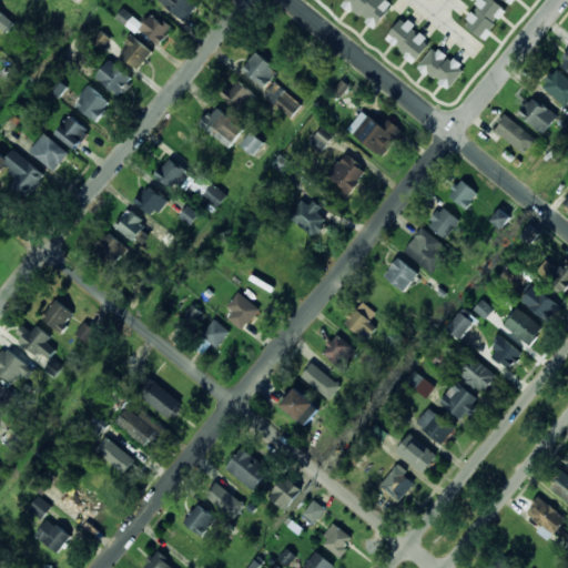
[(156,0),(186,22),(199,6),(191,0),(156,0)]
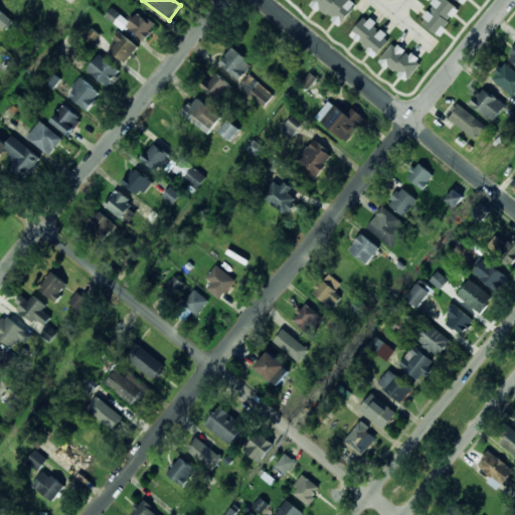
[(358,4),(352,0),(314,0),(312,3),(340,26),(358,4)]
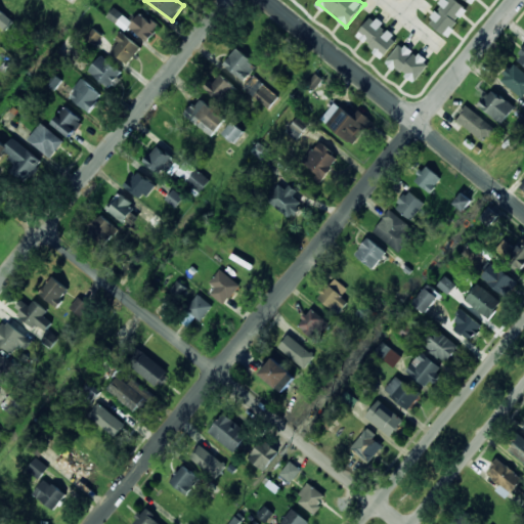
[(468,8),(455,0),(443,0),(428,23),(447,37),(468,8)]
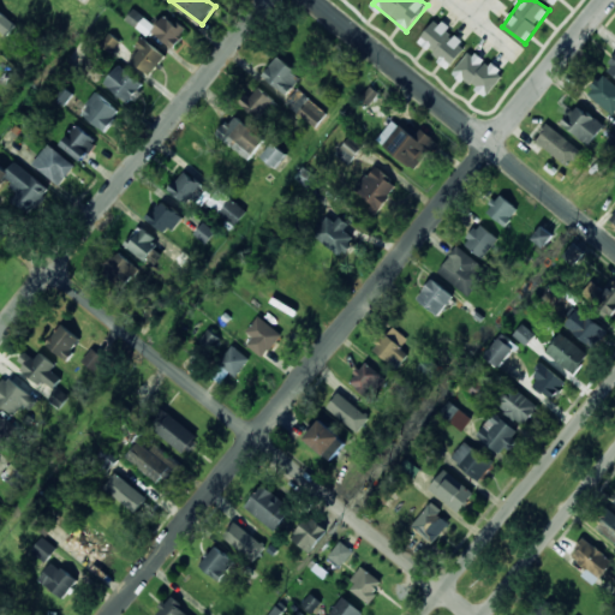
[(155,23),(132,10),(126,22),(149,35),(155,23)]
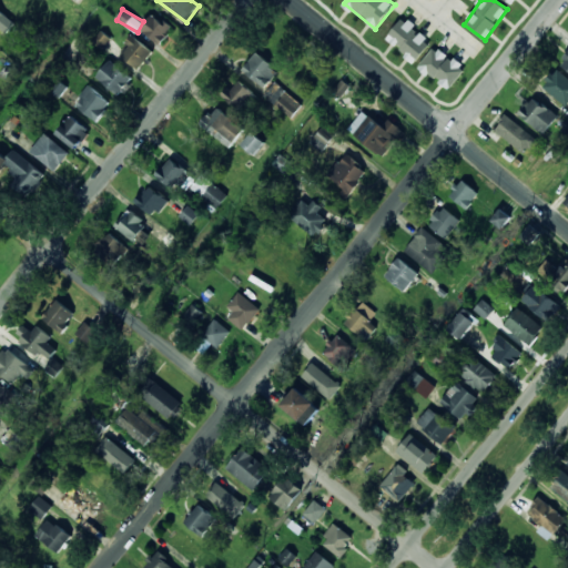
[(160,44),(171,28),(151,14),(140,30),(160,44)]
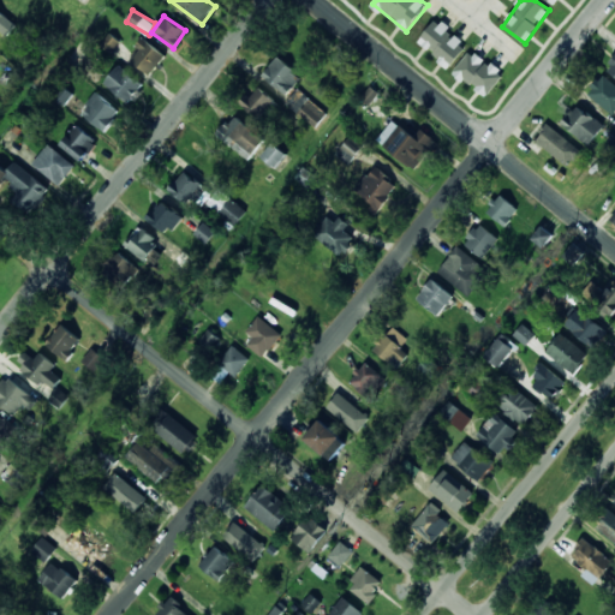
[(449,67),(467,46),(436,19),(418,42),(449,67)]
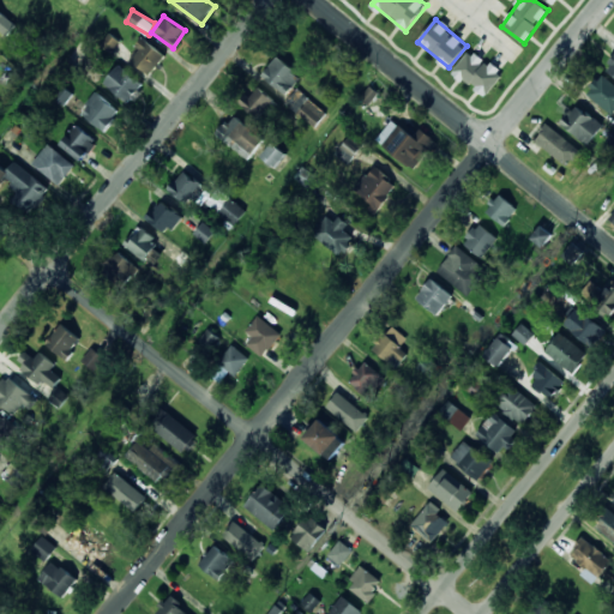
[(102,44),(112,50),(119,41),(109,34),(102,44)]
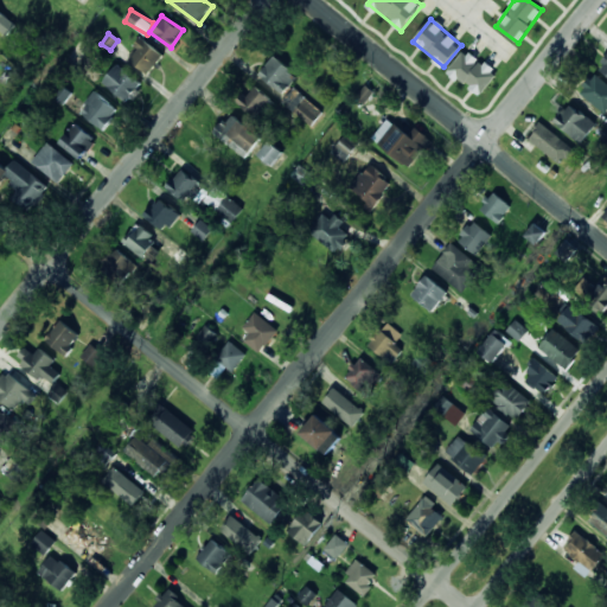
[(165,55),(145,39),(129,57),(149,74),(165,55)]
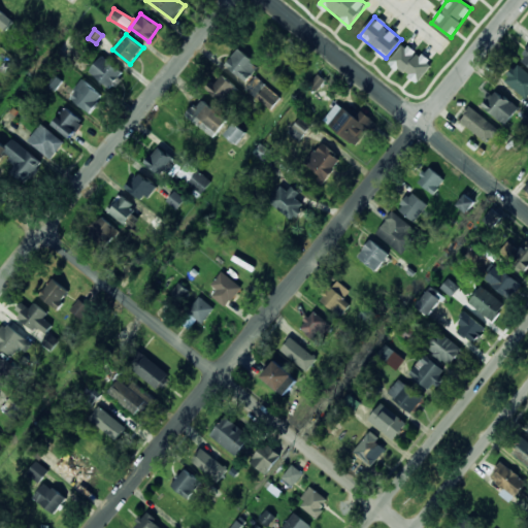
[(389,63),(419,84),(432,64),(403,42),(389,63)]
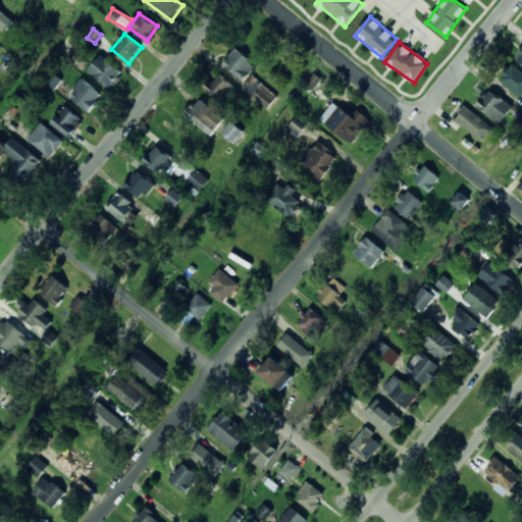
[(243,81),(256,64),(236,48),(222,64),(243,81)]
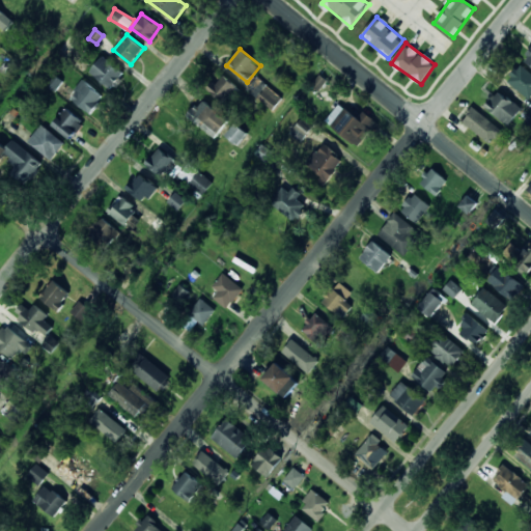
[(91,73),(112,89),(124,73),(104,56),(91,73)]
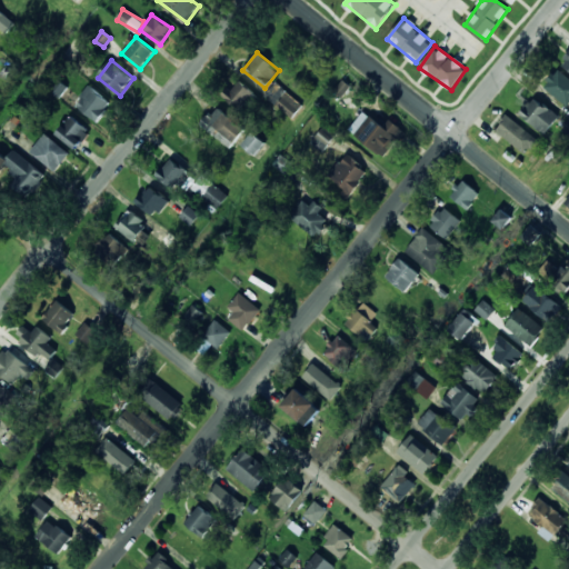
[(567,107),(568,103),(568,77),(558,68),(543,86),(567,107)]
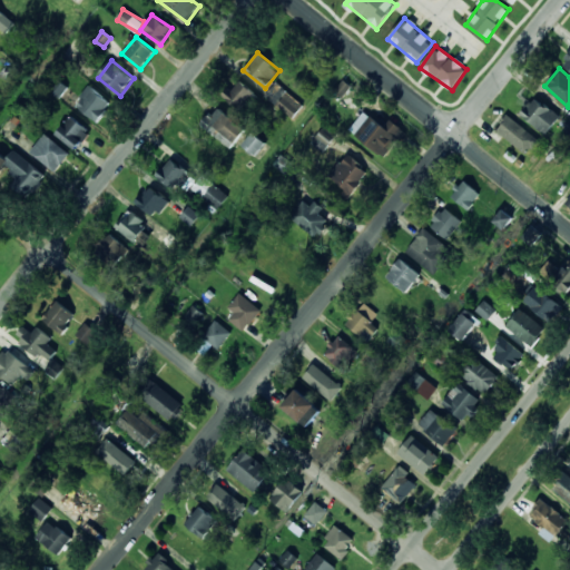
[(226,94),(247,107),(257,94),(235,79),(226,94)]
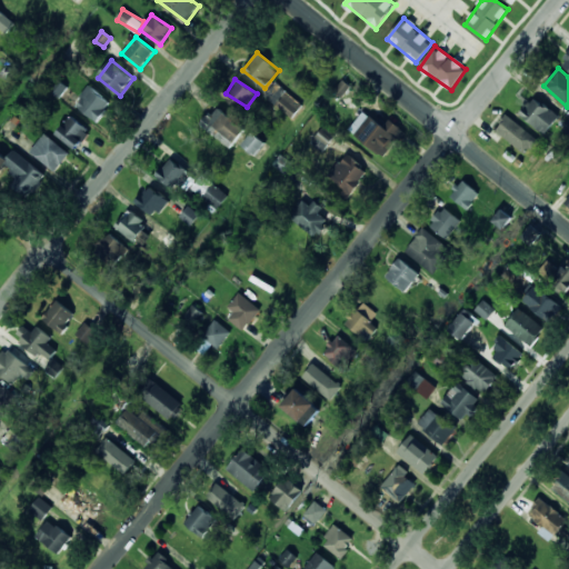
[(350,86),(341,80),(335,92),(343,98),(350,86)]
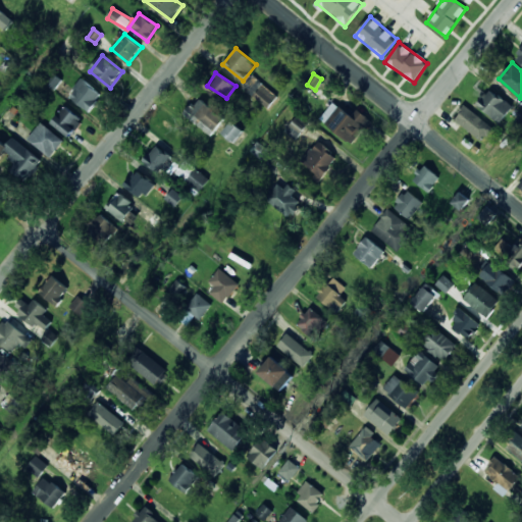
[(277,97),(253,74),(243,87),(267,109),(277,97)]
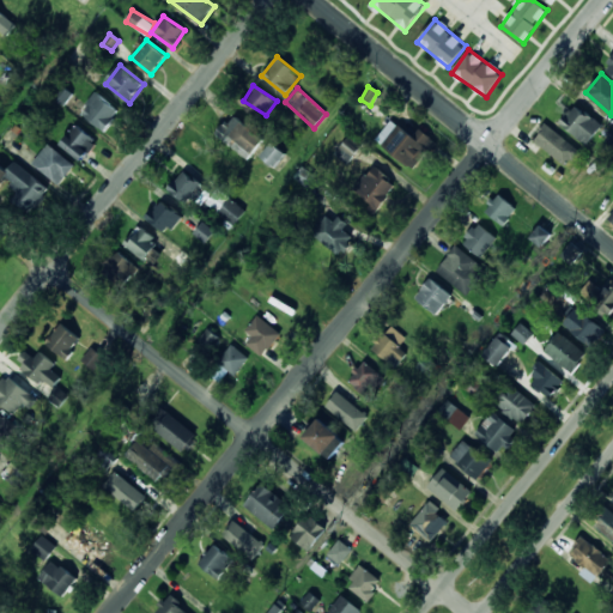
[(105,132),(122,113),(97,91),(82,111),(105,132)]
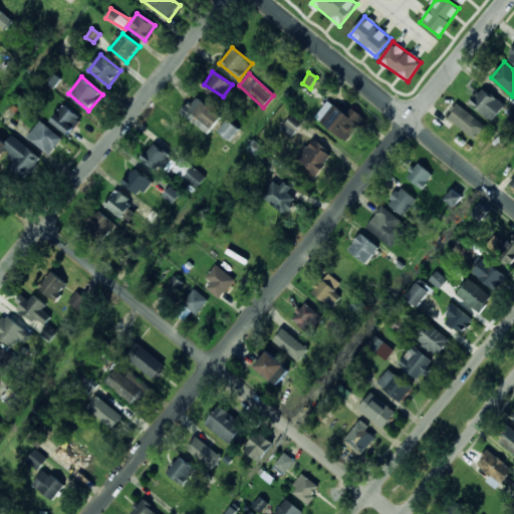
[(493,120),(505,103),(481,87),(469,104),(493,120)]
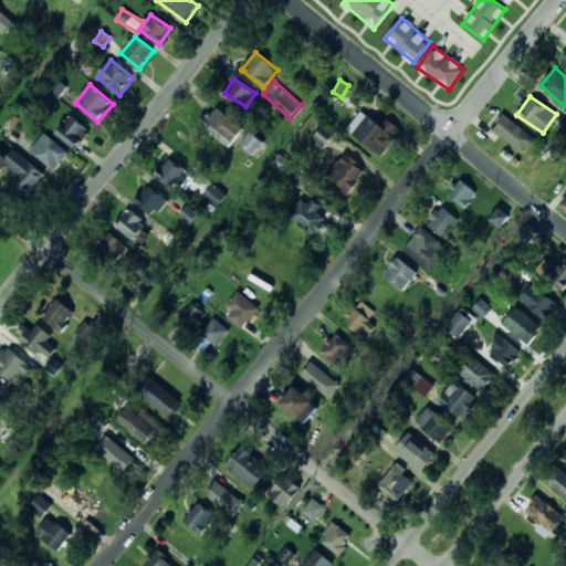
[(228,148),(244,132),(217,104),(200,122),(228,148)]
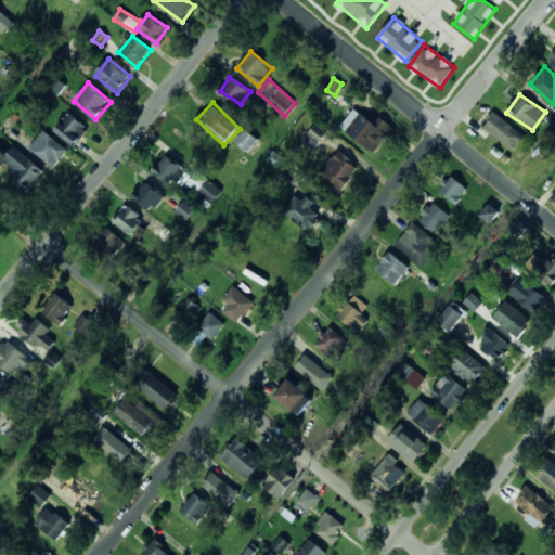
[(75,145),(89,129),(71,112),(55,128),(75,145)]
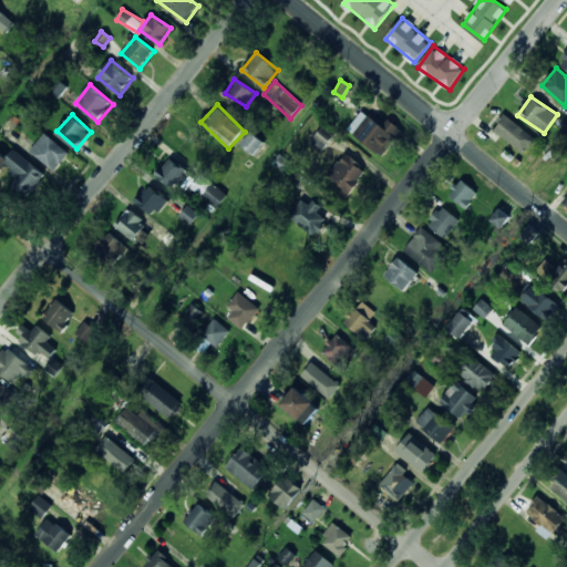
[(383,155),(401,130),(389,121),(384,126),(368,114),(353,134),(383,155)]
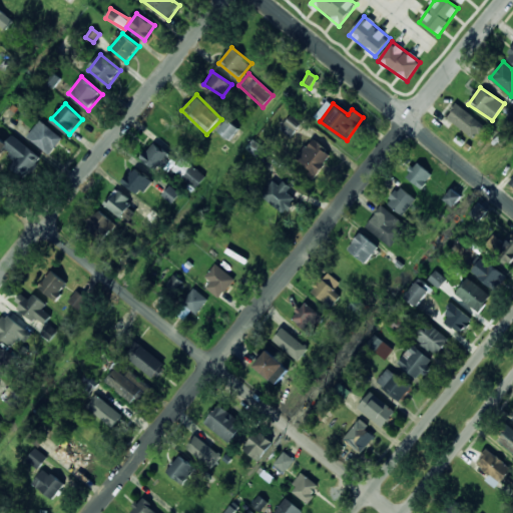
[(447,117),(474,139),(485,126),(458,104),(447,117)]
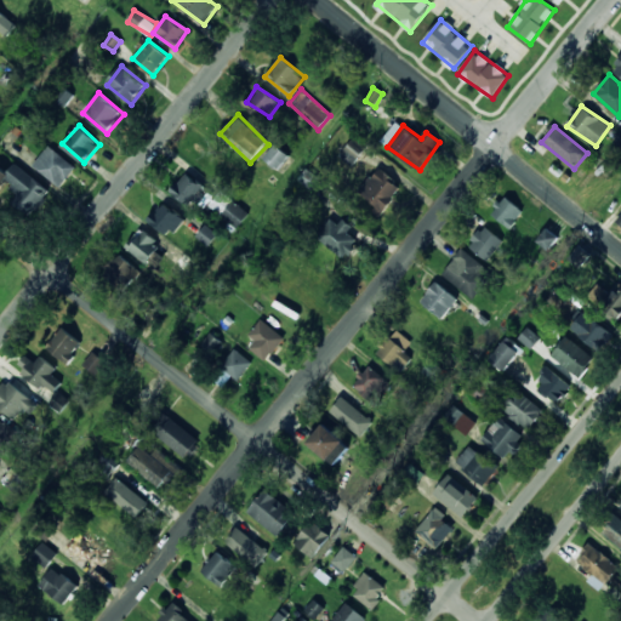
[(353,167),(366,148),(353,138),(339,158),(353,167)]
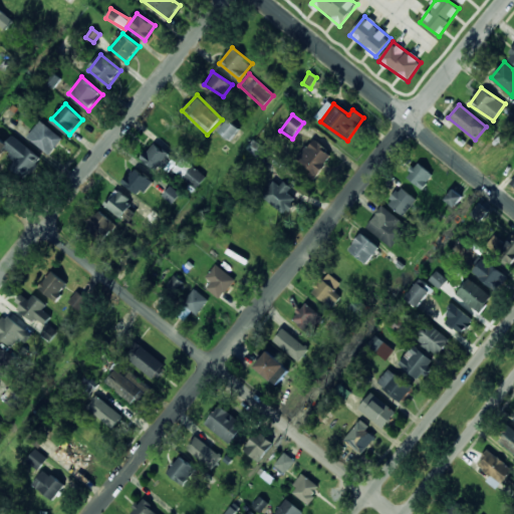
[(233,141),(240,127),(226,119),(219,133),(233,141)]
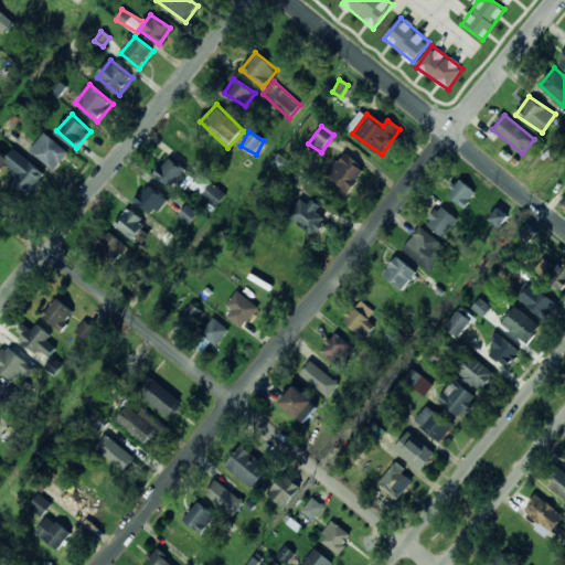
[(30,150),(55,170),(70,152),(44,132),(30,150)]
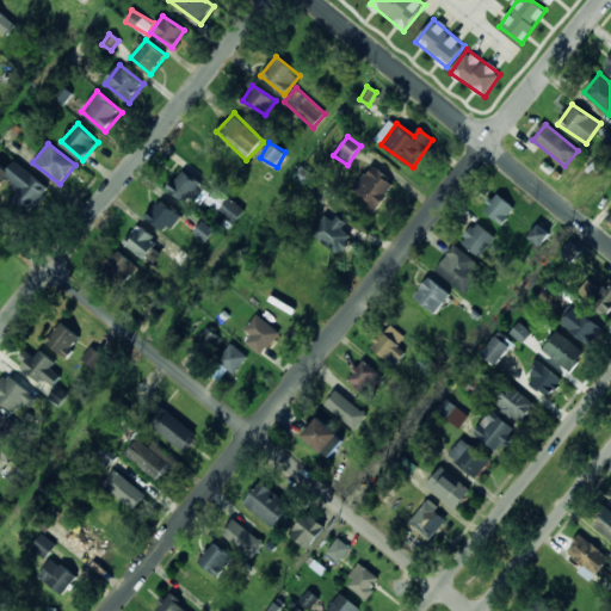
[(49,187),(13,160),(4,172),(0,168),(0,183),(2,179),(18,191),(12,199),(31,213),(49,187)]
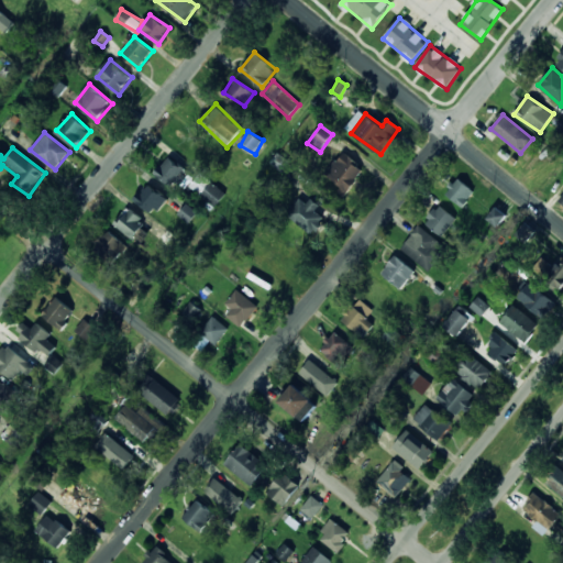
[(543,155),(551,164),(558,158),(549,150),(543,155)]
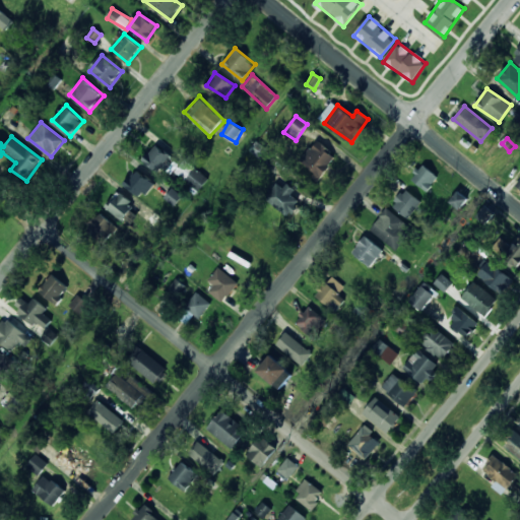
[(299,159),(318,179),(337,159),(318,141),(299,159)]
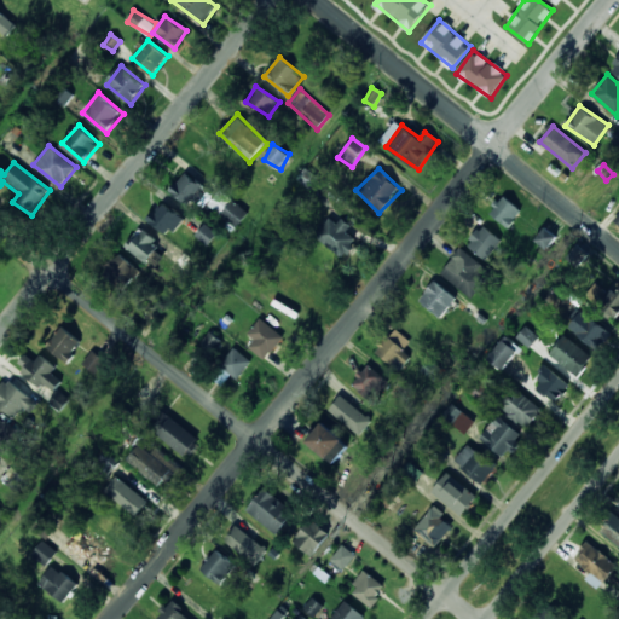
[(169,190),(190,206),(204,186),(184,172),(169,190)]
